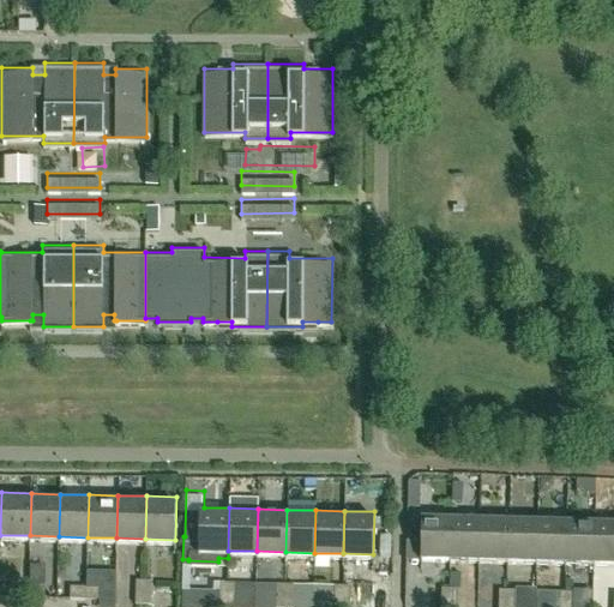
[(450,557),(451,514),(421,514),(420,556),(450,557)]
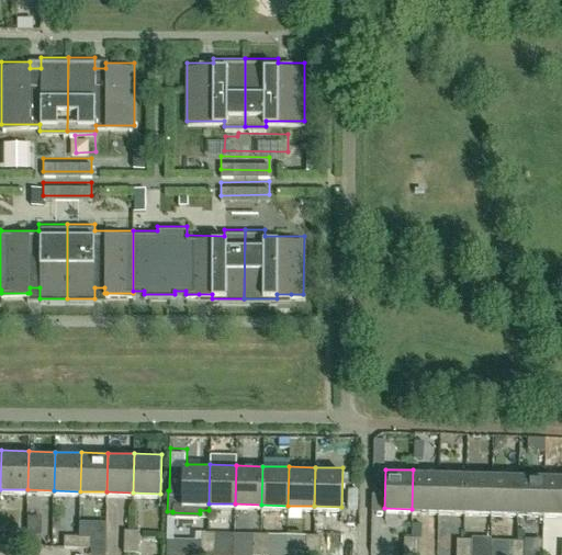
[(438,509),(439,471),(413,469),(412,509),(438,509)]
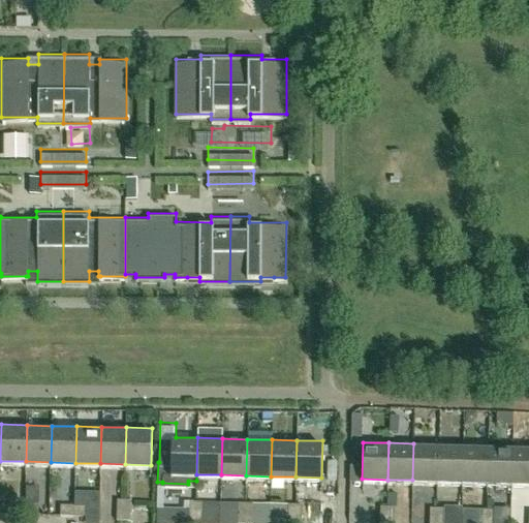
[(437,481),(438,444),(413,443),(412,480),(437,481)]
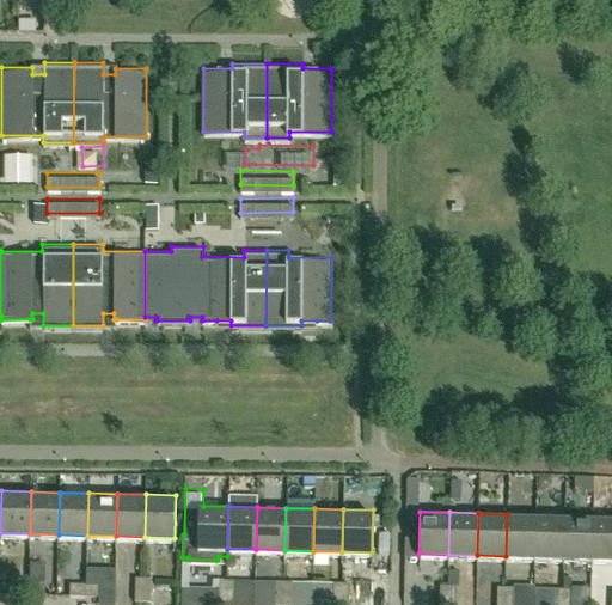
[(534,557),(536,514),(507,514),(506,556),(534,557)]
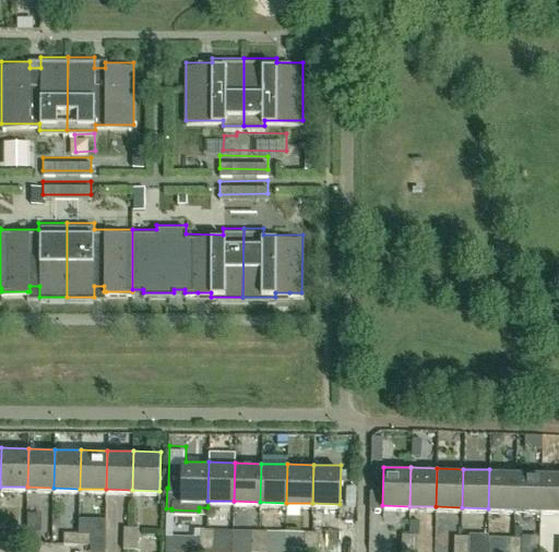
[(514,508),(515,470),(489,469),(488,508),(514,508)]
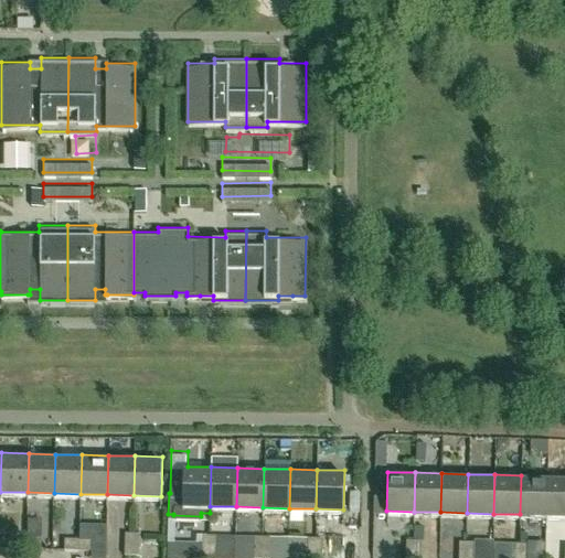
[(521,475),(520,514),(546,515),(547,475),(521,475)]
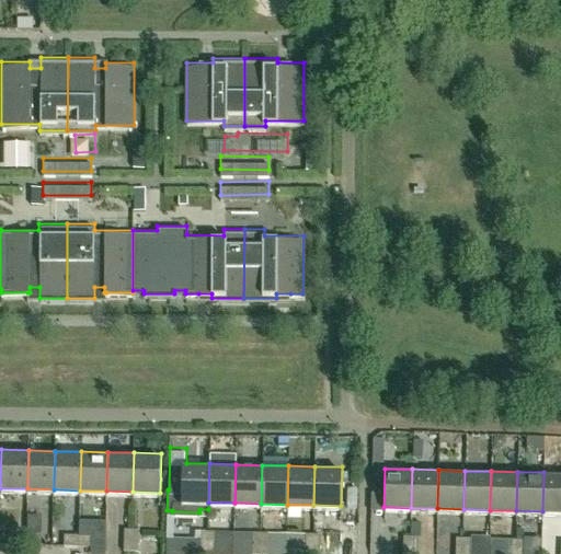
[(560,511),(560,472),(544,472),(542,511),(560,511)]
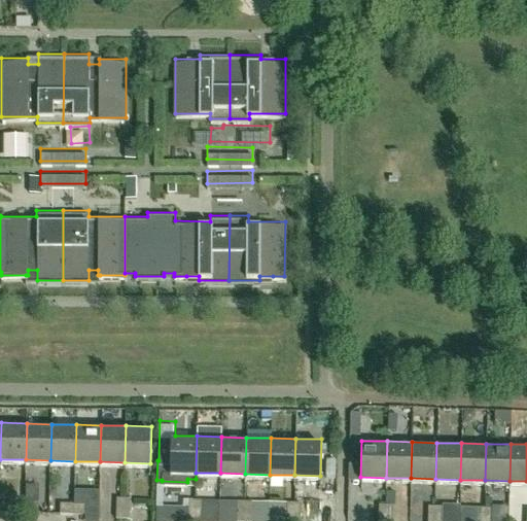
[(116,504),(131,504),(131,493),(116,493),(116,504)]
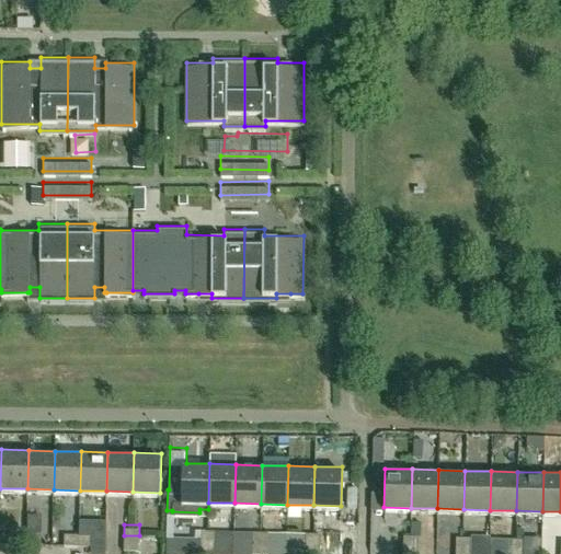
[(201,527),(201,538),(215,538),(215,527),(201,527)]
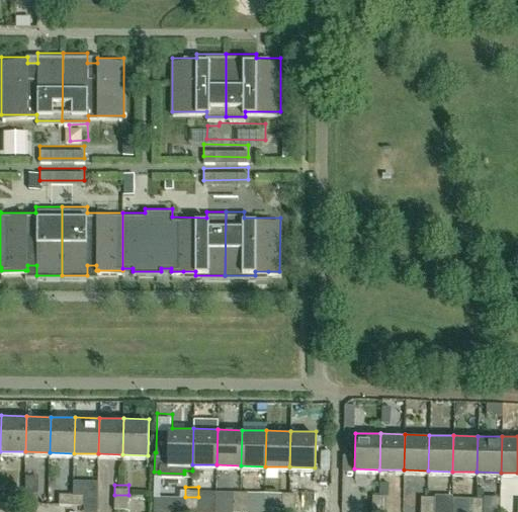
[(234,488),(234,498),(247,498),(247,488),(234,488)]
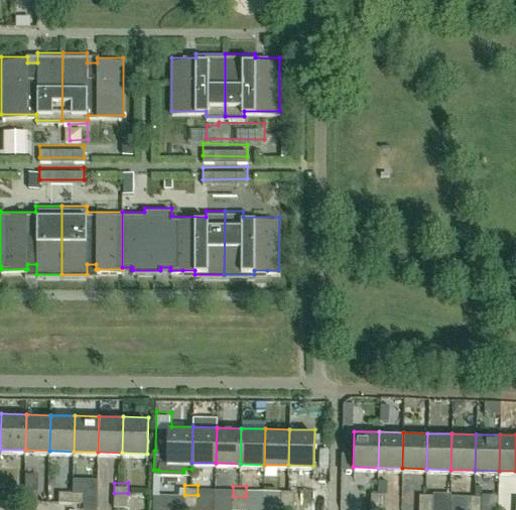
[(11,487),(10,497),(24,497),(24,487),(11,487)]
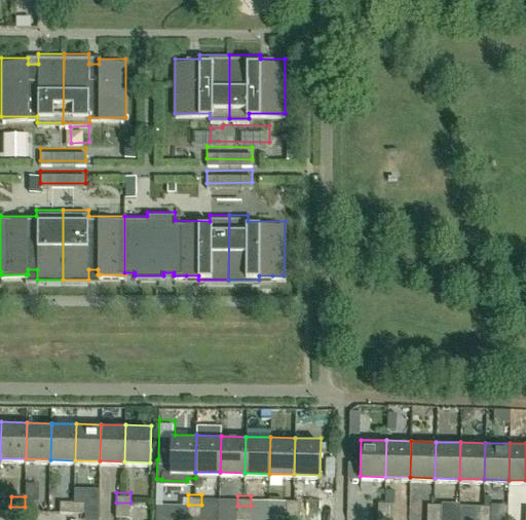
[(38,496),(25,496),(25,507),(38,508),(38,496)]
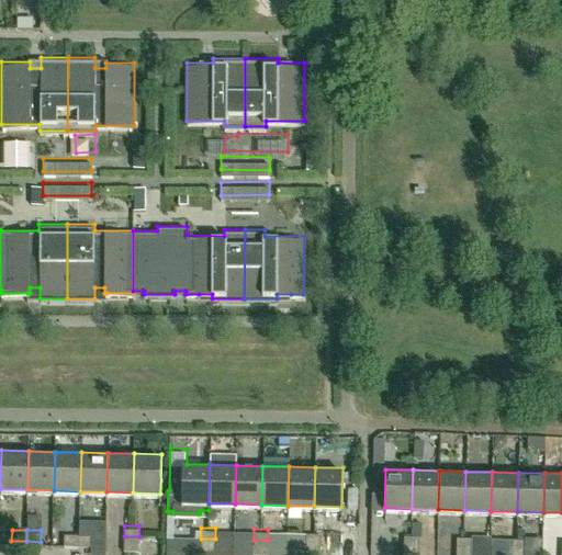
[(306,530),(306,541),(321,541),(321,530),(306,530)]
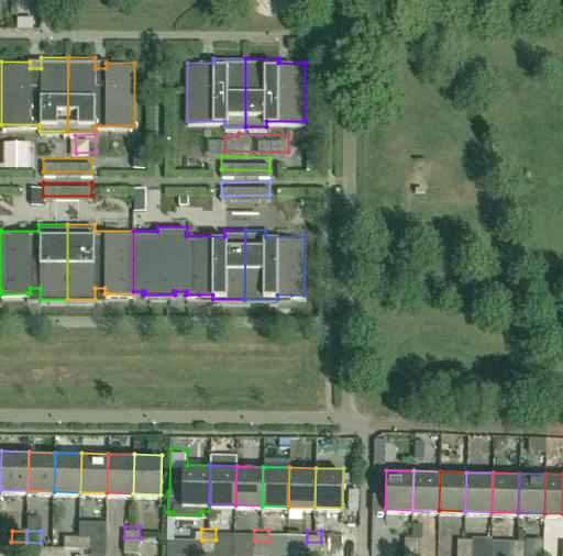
[(65,532),(64,543),(79,543),(79,532),(65,532)]
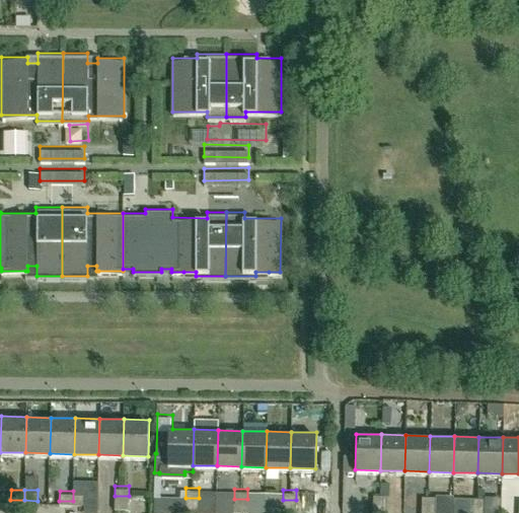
[(86,492),(73,491),(73,501),(86,502),(86,492)]
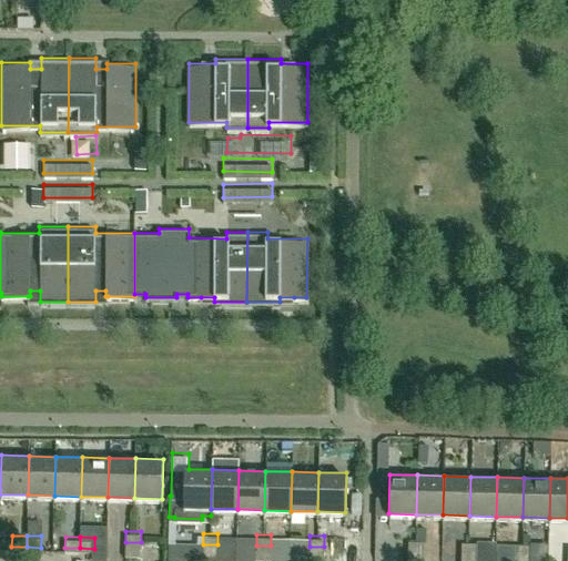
[(423,539),(415,539),(408,539),(407,550),(423,550),(423,539)]
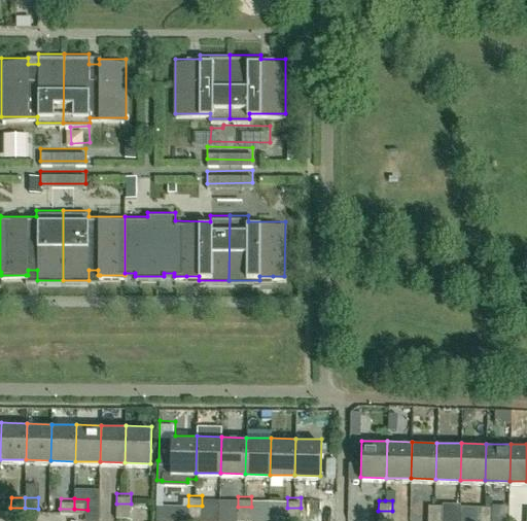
[(428,501),(427,512),(442,512),(442,501),(428,501)]
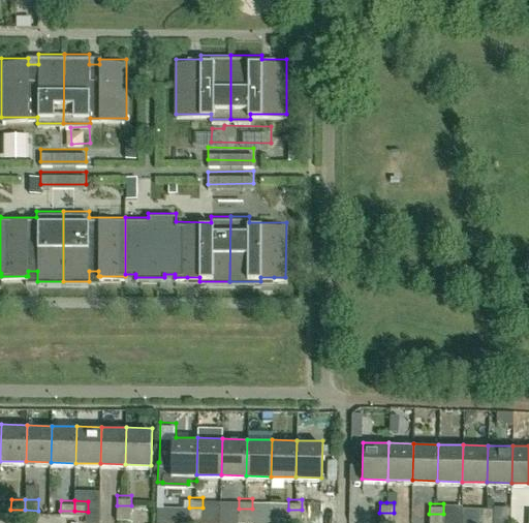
[(478,515),(493,515),(493,504),(479,504),(478,515)]
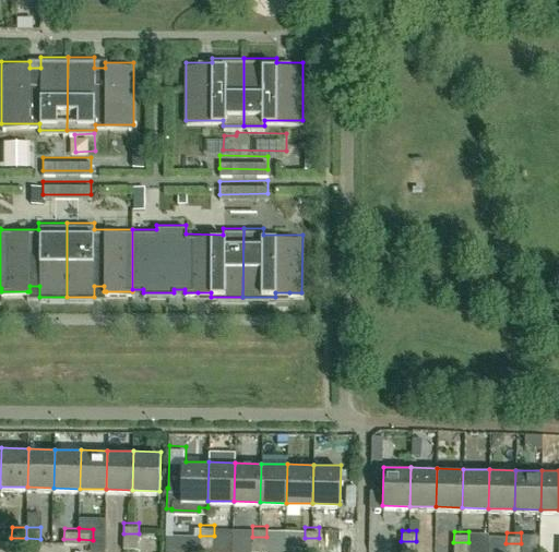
[(138,544),(139,534),(123,534),(123,544),(138,544)]
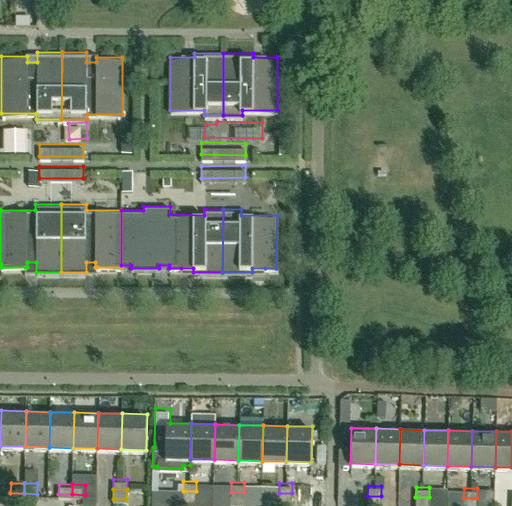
[(196,501),(196,491),(183,491),(182,501),(196,501)]
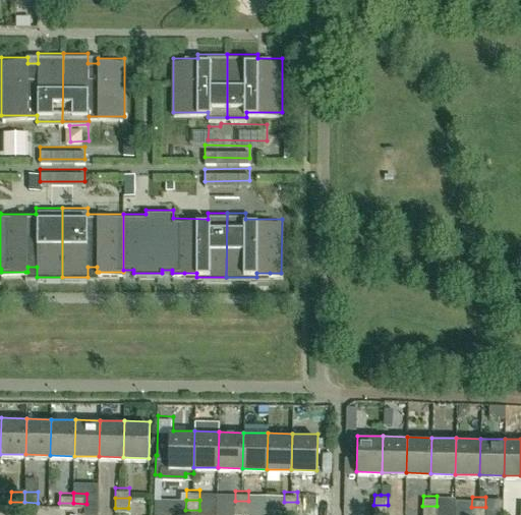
[(248,501),(235,501),(234,511),(248,511),(248,501)]
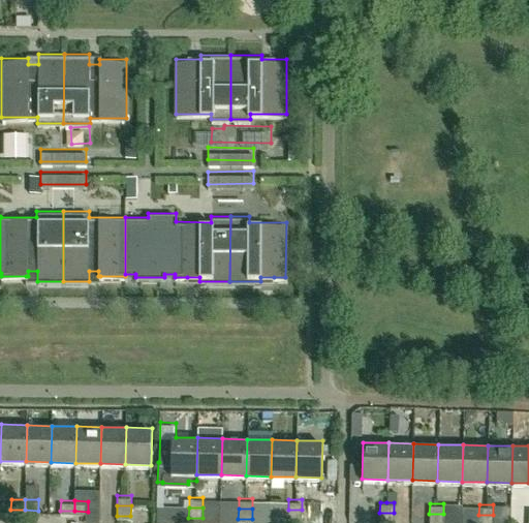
[(167,522),(187,522),(187,510),(167,510),(167,522)]
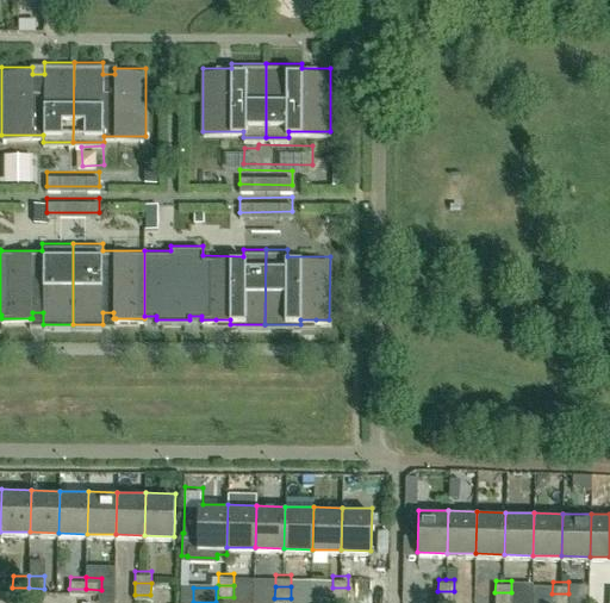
[(331,600),(340,600),(348,600),(348,588),(332,588),(331,600)]
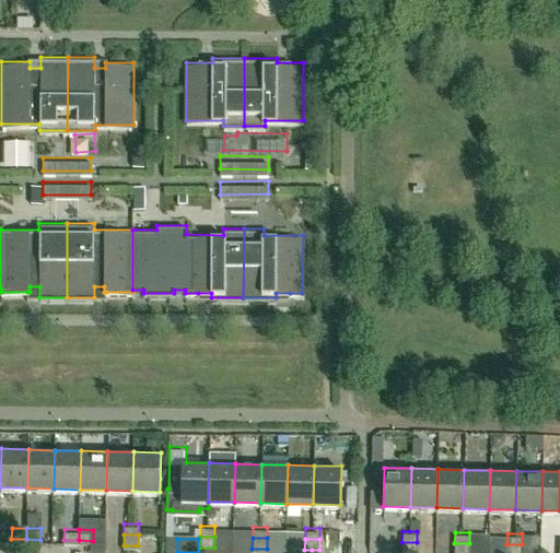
[(417,552),(417,542),(401,542),(401,552),(417,552)]
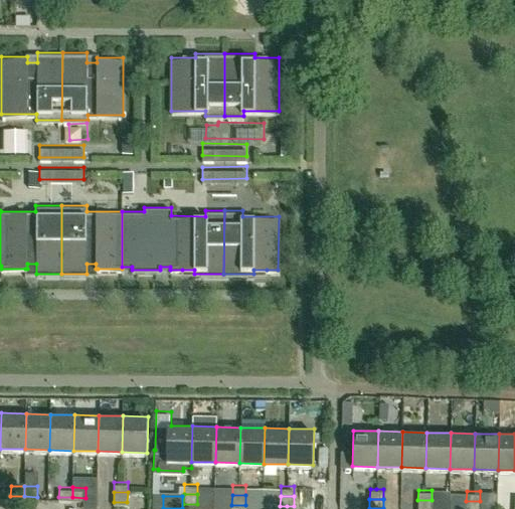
[(431,508),(432,500),(417,500),(417,508),(431,508)]
